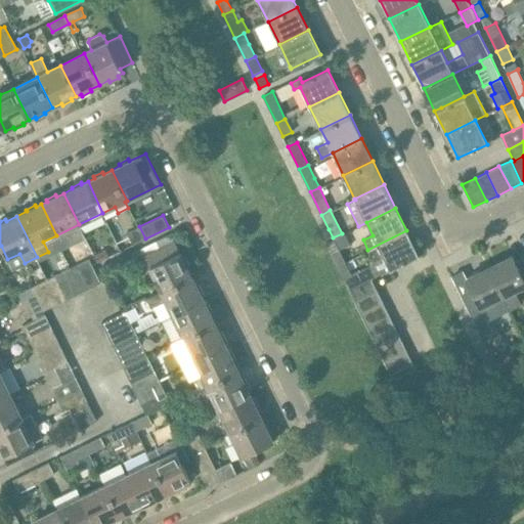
[(145,238),(139,226),(127,232),(133,245),(145,238)]
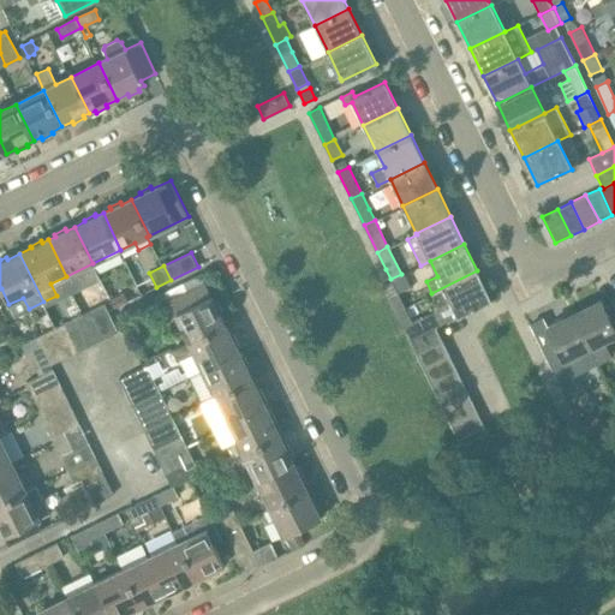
[(491,300),(477,270),(431,293),(439,305),(449,300),(458,317),(491,300)]
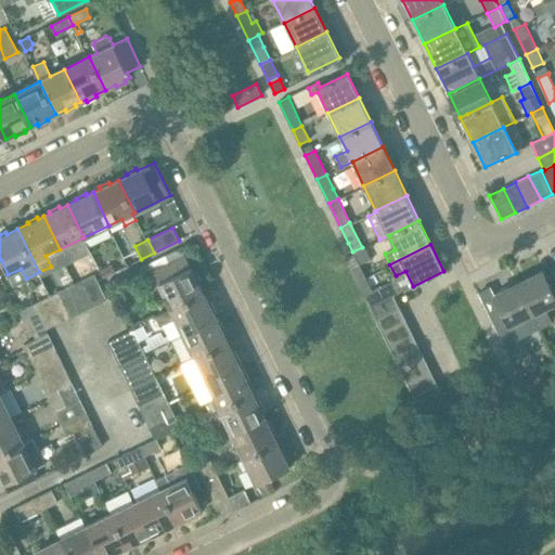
[(345,257),(357,281),(365,275),(360,265),(366,261),(361,249),(362,249),(362,247),(352,252),(352,254),(345,257)]
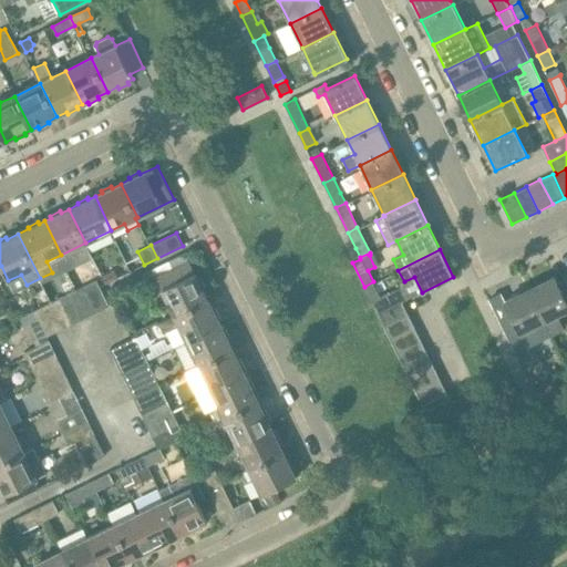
[(196,276),(188,260),(154,277),(173,315),(207,298),(202,286),(203,285),(198,275),(196,276)]
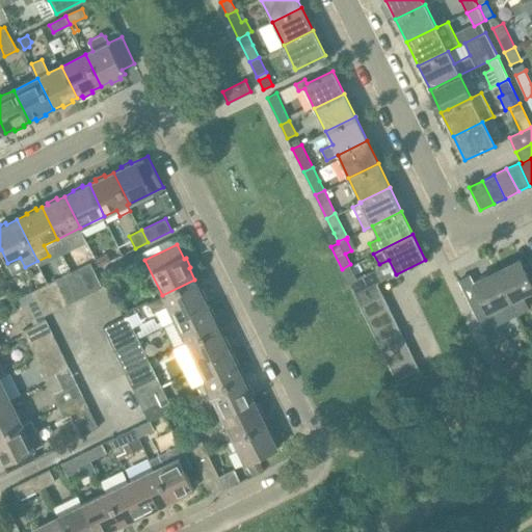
[(107,253),(97,258),(100,265),(111,260),(107,253)]
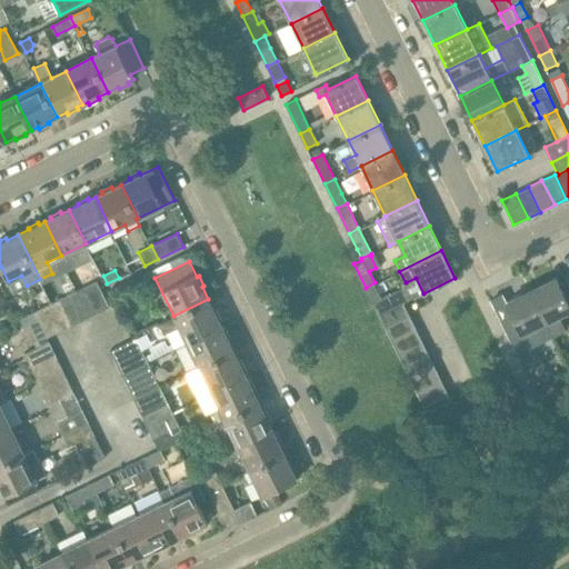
[(532,289),(555,337),(566,330),(559,316),(568,310),(568,290),(563,293),(556,278),(532,289)]
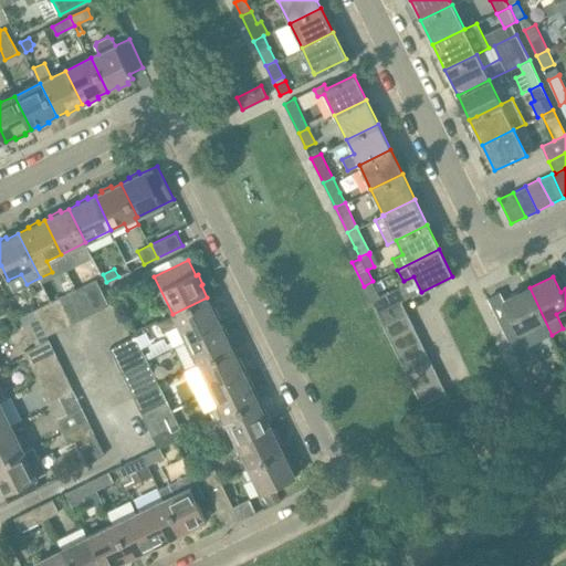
[(85,285),(98,311),(108,305),(98,285),(96,280),(85,285)]
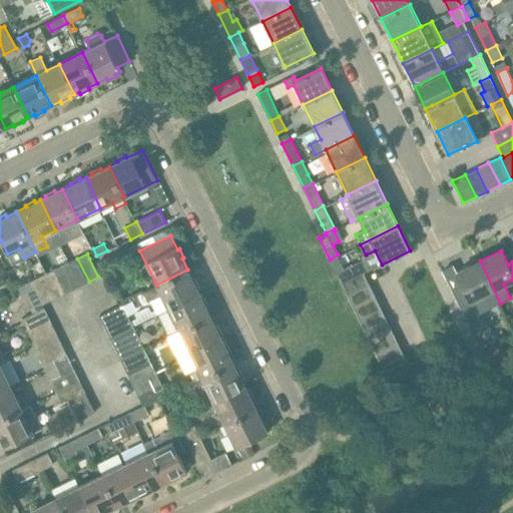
[(338,254),(330,260),(342,284),(350,280),(345,269),(338,254)]
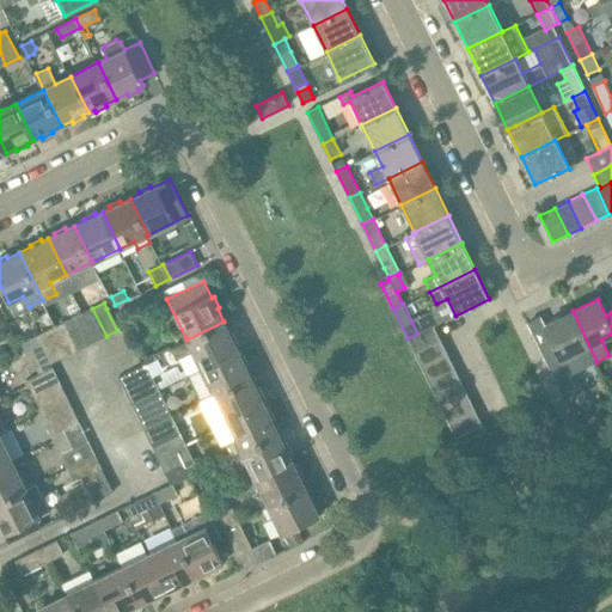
[(77,316),(91,343),(106,336),(92,308),(77,316)]
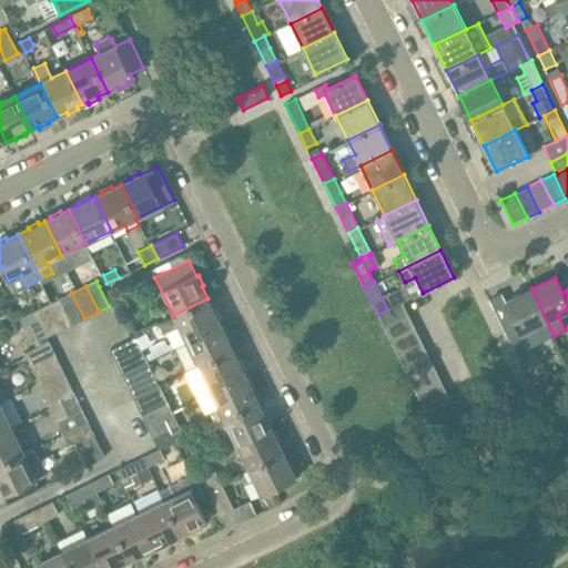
[(554,336),(531,288),(505,302),(510,313),(499,318),(521,365),(534,359),(520,333),(534,327),(540,342),(554,336)]
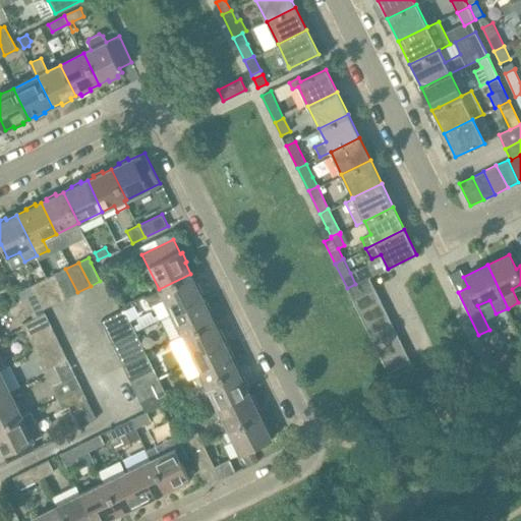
[(55,274),(66,297),(77,292),(65,269),(55,274)]
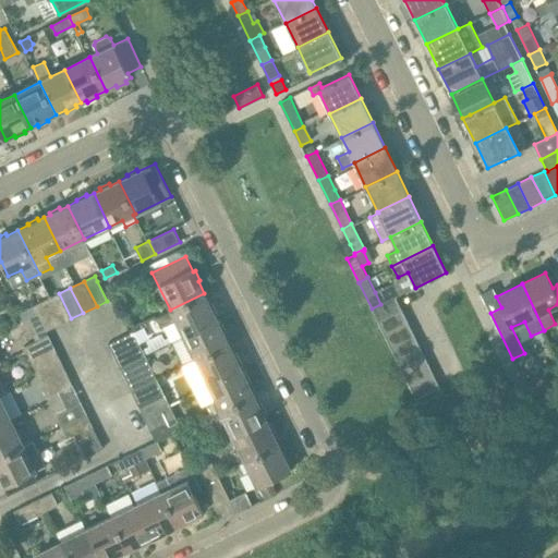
[(59,325),(71,318),(59,293),(46,299),(59,325)]
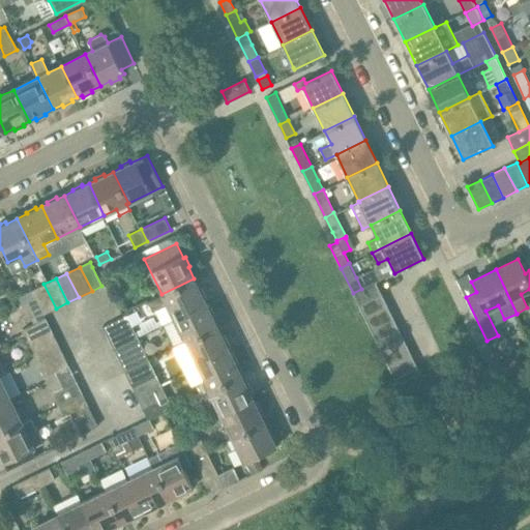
[(194,278),(162,294),(147,301),(152,312),(155,310),(163,324),(174,319),(206,304),(204,299),(206,298),(201,289),(199,290),(194,278)]
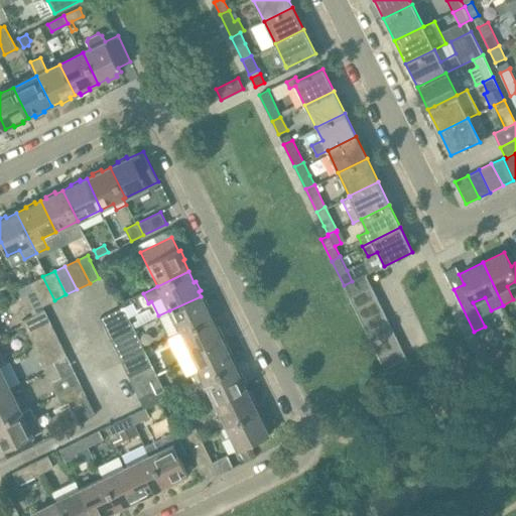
[(366,274),(352,281),(344,285),(350,297),(372,286),(366,274)]
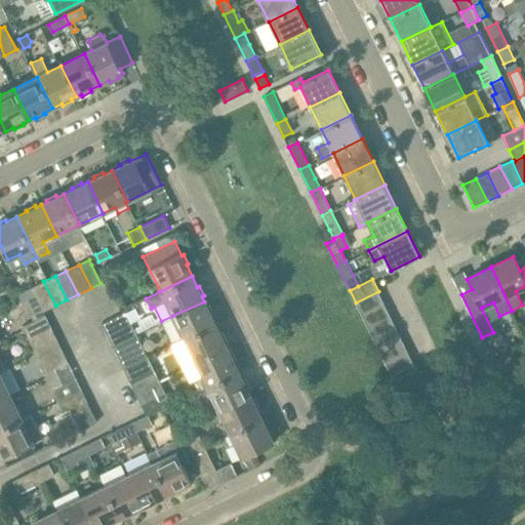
[(35,294),(43,312),(55,306),(43,281),(31,287),(15,295),(18,303),(26,298),(35,294)]
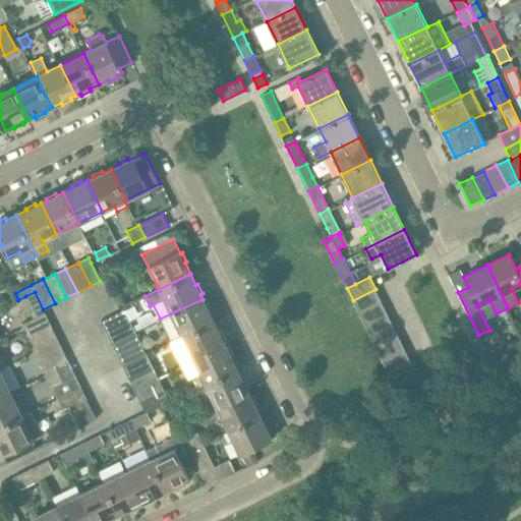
[(359,312),(382,301),(375,289),(353,300),(359,312)]
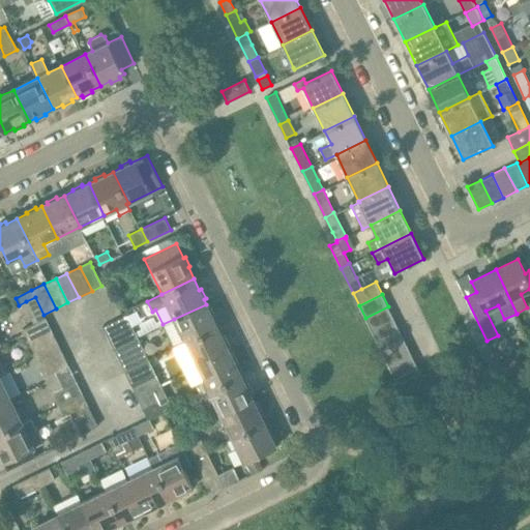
[(35,319),(43,315),(35,297),(26,301),(35,319)]
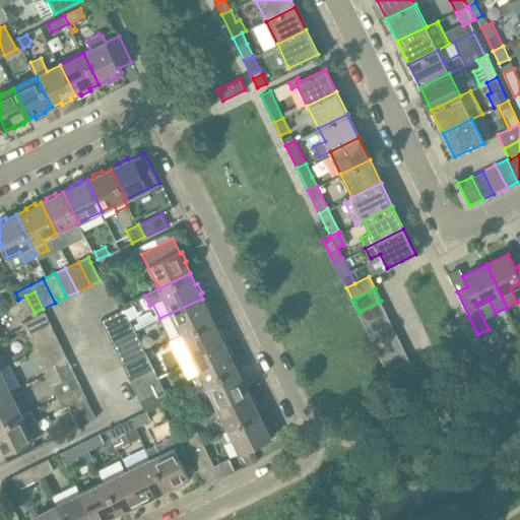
[(204,303),(202,299),(171,313),(182,335),(212,320),(209,312),(211,311),(206,303),(204,303)]
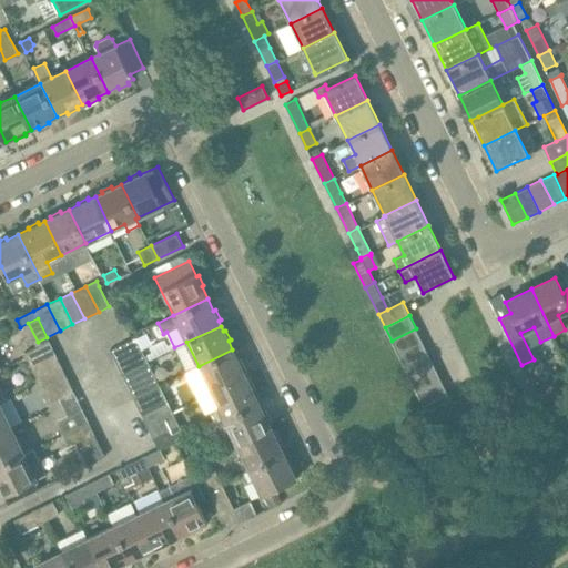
[(397,354),(422,342),(416,328),(392,341),(397,354)]
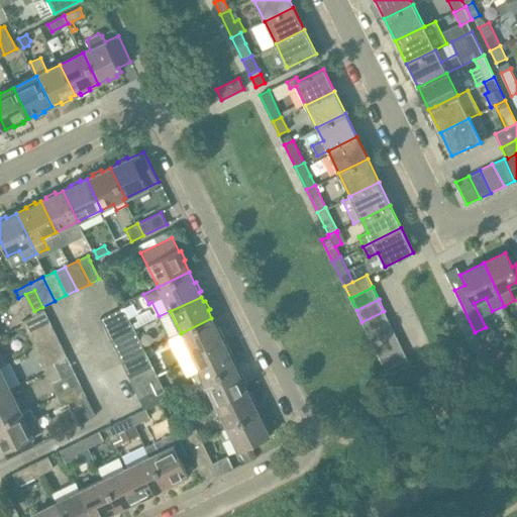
[(100,319),(105,329),(129,317),(124,307),(100,319)]
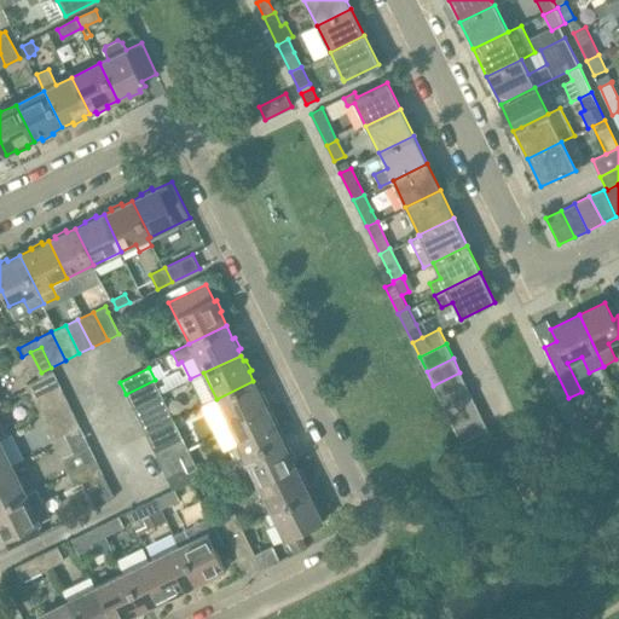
[(32,398),(59,385),(53,371),(24,386),(32,398)]
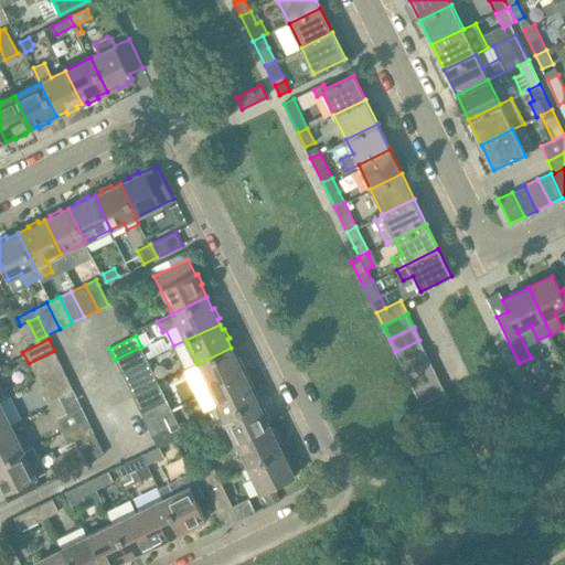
[(402,364),(426,352),(419,340),(395,352),(402,364)]
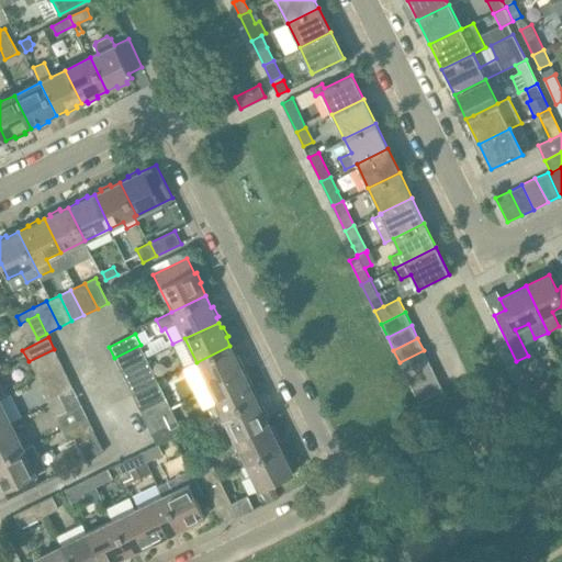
[(114,358),(121,370),(146,358),(141,345),(114,358)]
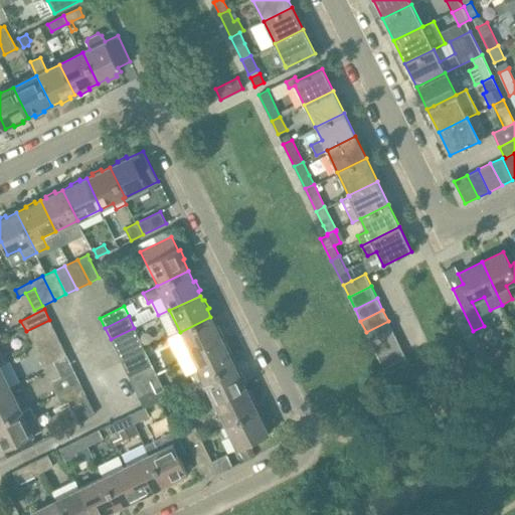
[(214,324),(210,317),(180,332),(191,355),(222,340),(219,333),(220,332),(216,323),(214,324)]
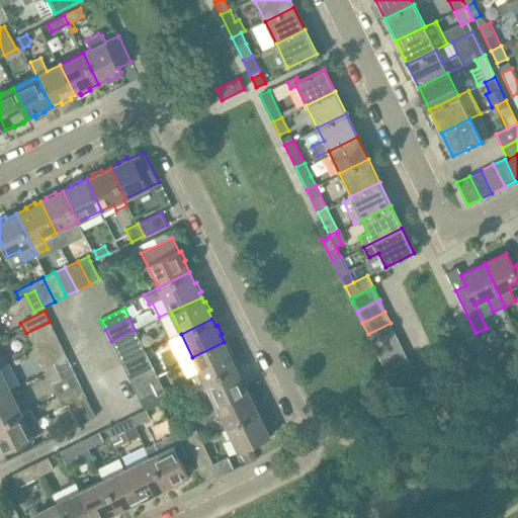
[(50,322),(26,333),(31,344),(55,333),(50,322)]
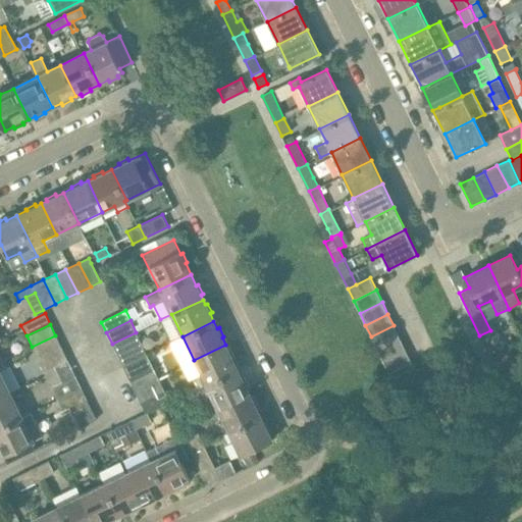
[(400,337),(394,325),(371,336),(377,349),(400,337)]
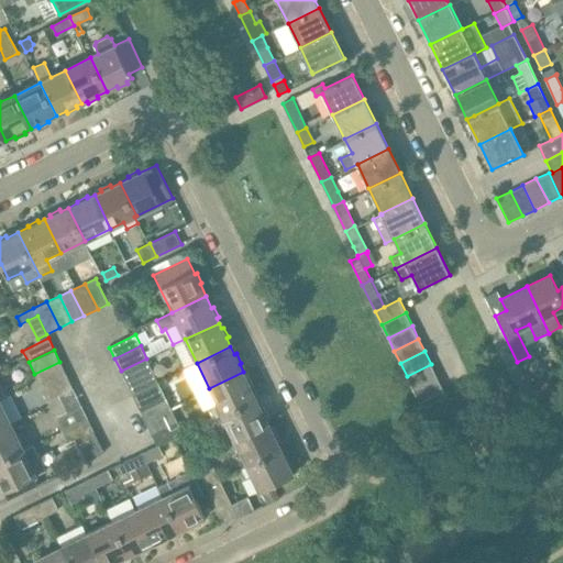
[(146,359),(121,371),(127,383),(152,370),(146,359)]
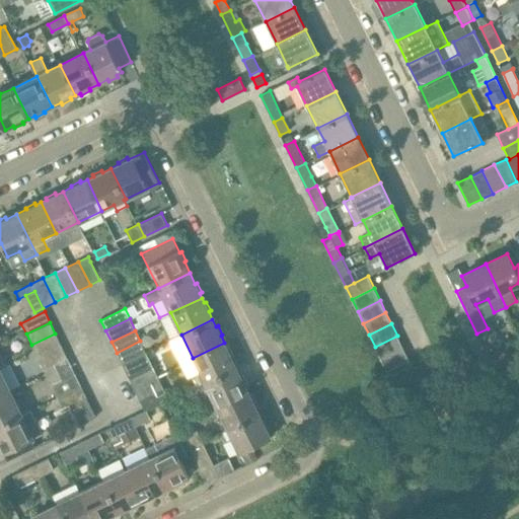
[(36,356),(60,344),(55,334),(31,345),(36,356)]
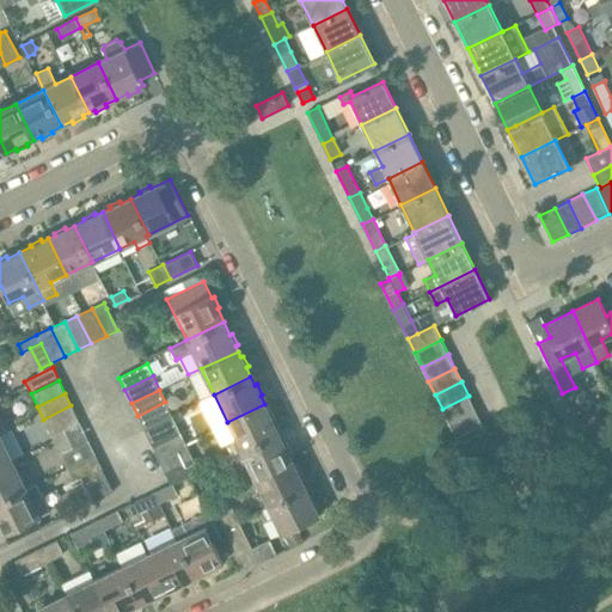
[(476,410),(469,396),(442,409),(448,423),(476,410)]
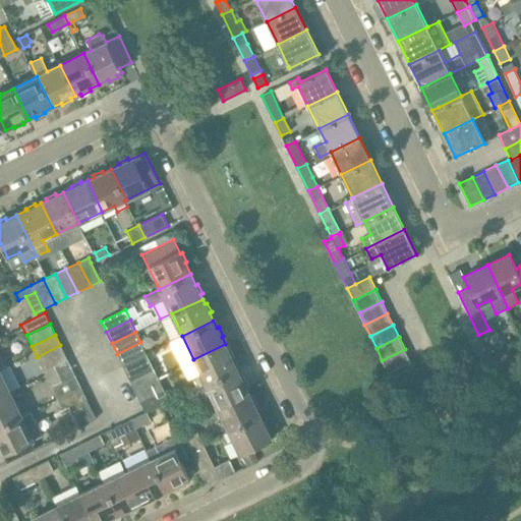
[(117,354),(122,365),(147,354),(140,342),(117,354)]
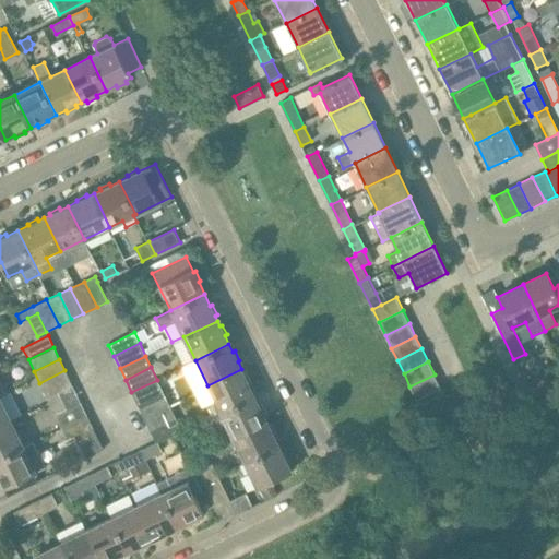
[(215,400),(206,403),(212,415),(253,394),(250,387),(252,385),(247,376),(245,377),(241,369),(207,385),(215,400)]
